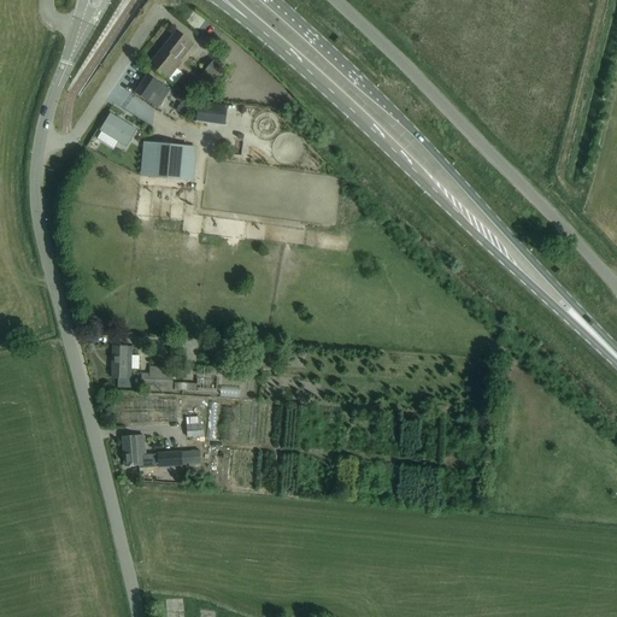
[(193,43),(186,39),(176,30),(148,65),(166,81),(181,64),(178,62),(193,43)]
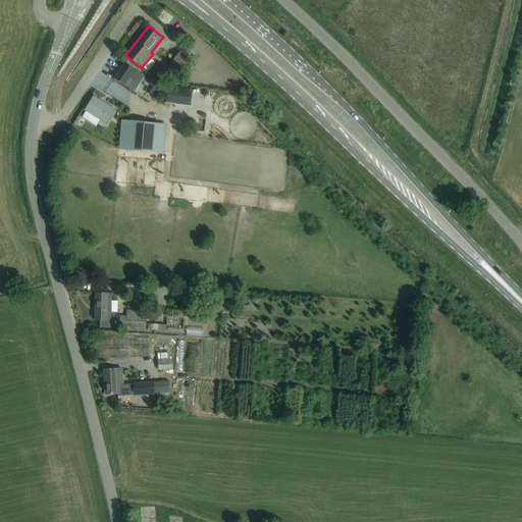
[(157,48),(150,58),(155,62),(162,52),(157,48)]
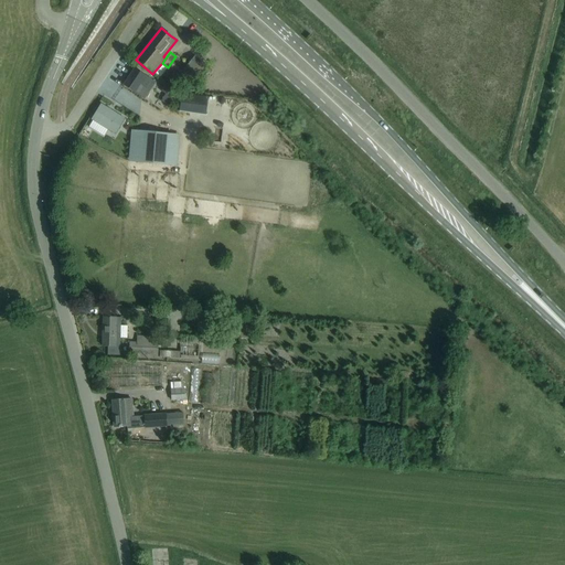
[(198,80),(209,67),(194,56),(184,68),(198,80)]
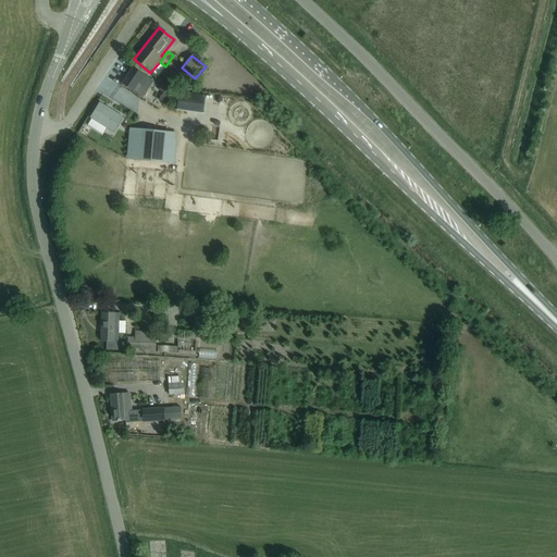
[(133,67),(122,84),(131,90),(133,91),(141,98),(152,82),(148,78),(141,74),(133,67)]
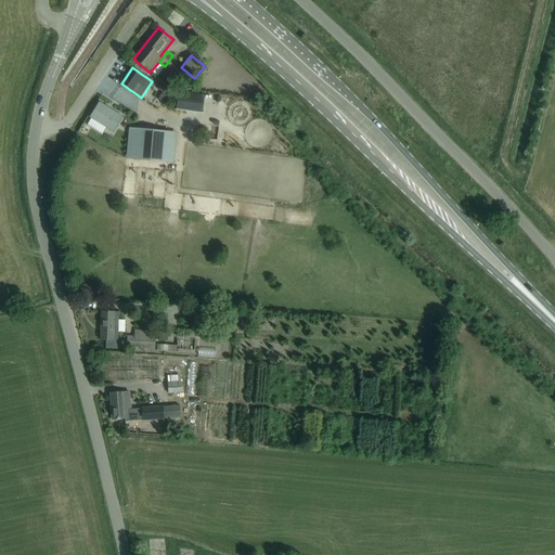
[(179,92),(176,110),(203,113),(205,95),(179,92)]
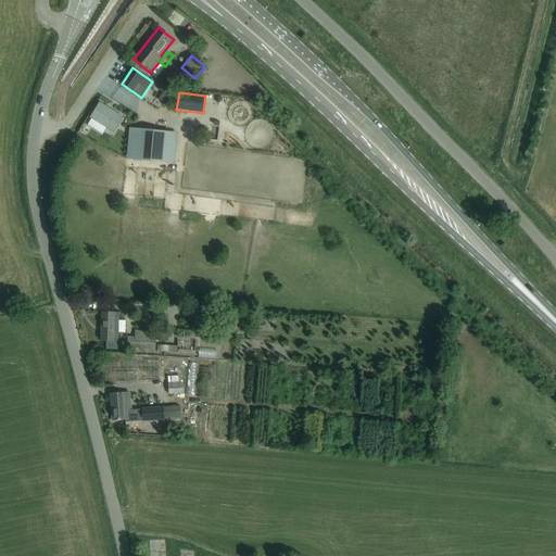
[(99,103),(90,118),(113,134),(123,117),(99,103)]
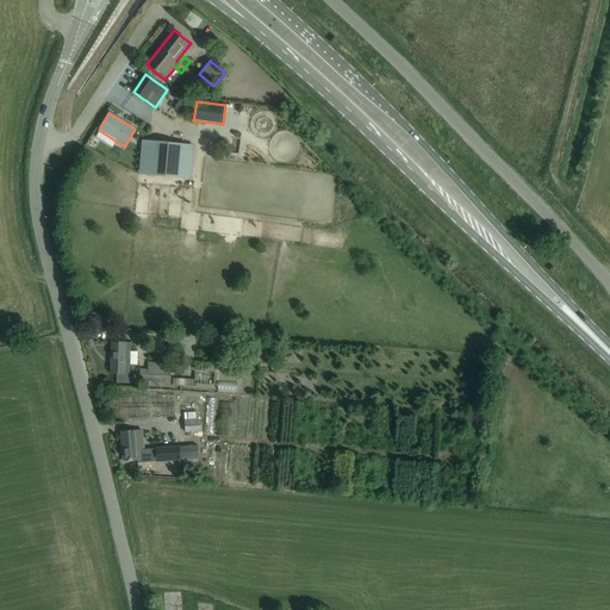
[(181,143),(159,142),(147,141),(144,175),(179,178),(186,178),(188,147),(181,147),(181,143)]
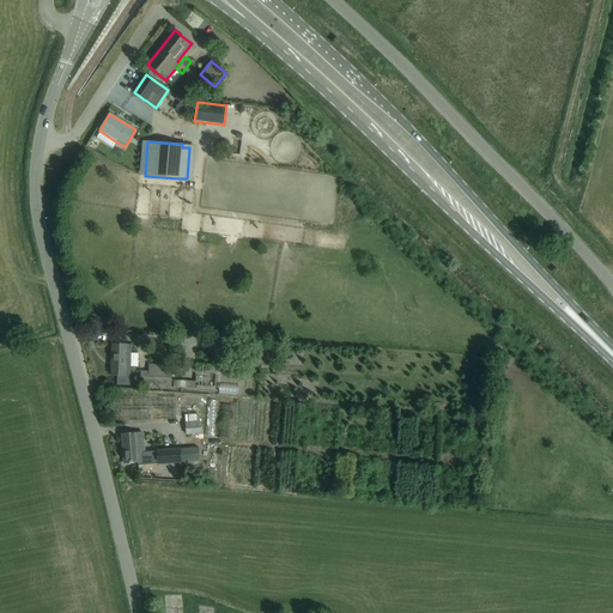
[(113,344),(111,375),(117,375),(116,384),(128,386),(129,386),(131,366),(138,366),(138,354),(131,353),(131,345),(125,344),(113,344)]
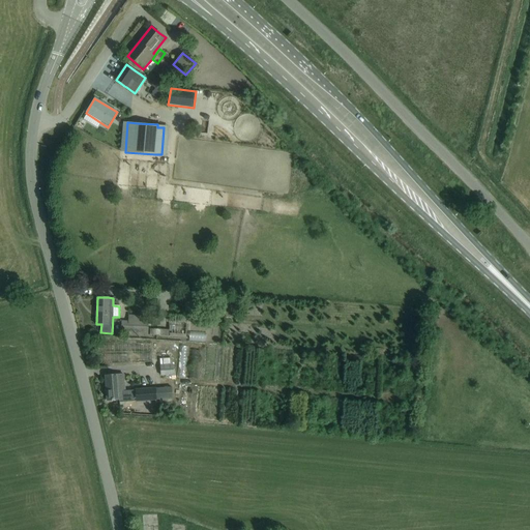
[(127,321),(121,320),(120,333),(147,334),(148,316),(128,315),(127,321)]
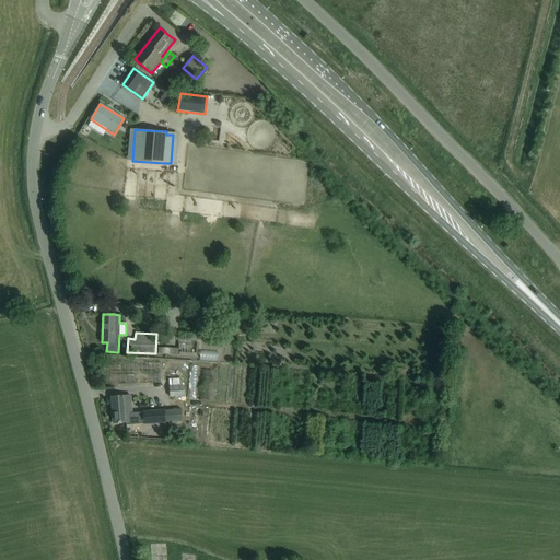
[(178,384),(194,384),(193,372),(178,373),(178,384)]
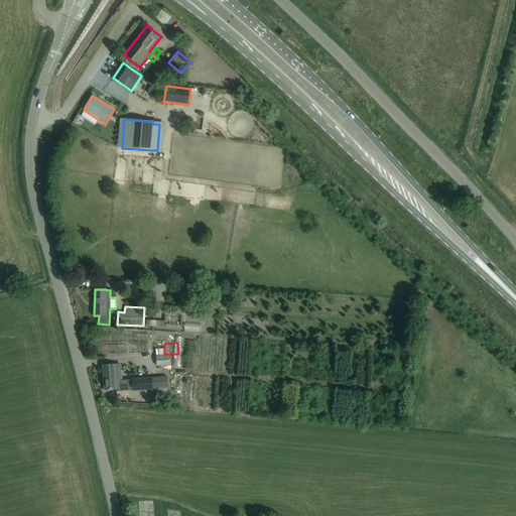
[(156,355),(156,366),(168,365),(167,354),(156,355)]
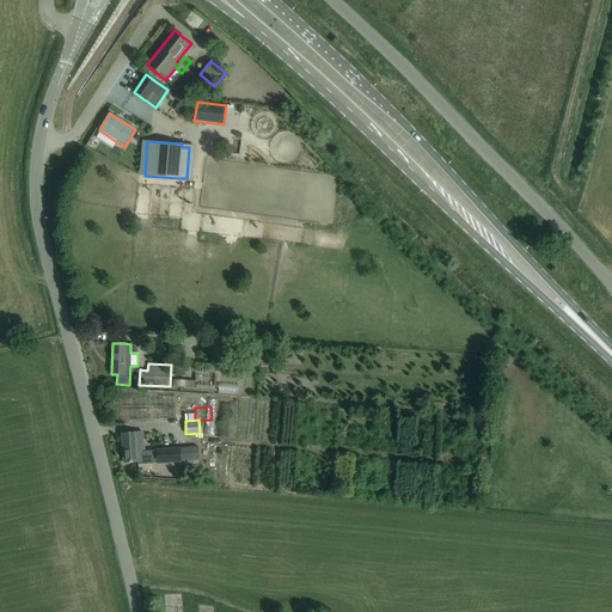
[(133,433),(122,434),(123,463),(135,461),(138,461),(139,461),(139,464),(157,463),(155,450),(144,451),(142,432),(133,433)]
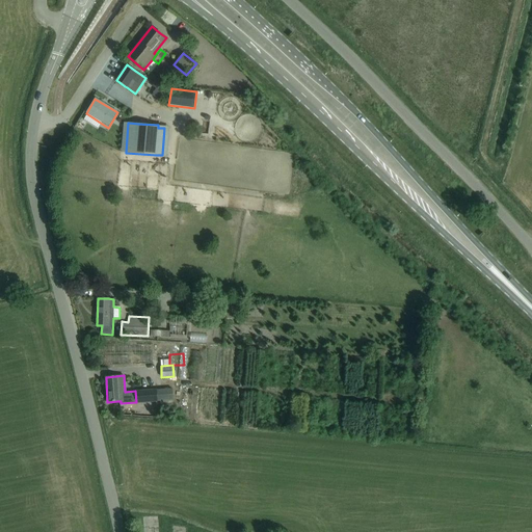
[(173,389),(157,390),(158,401),(173,400),(173,389)]
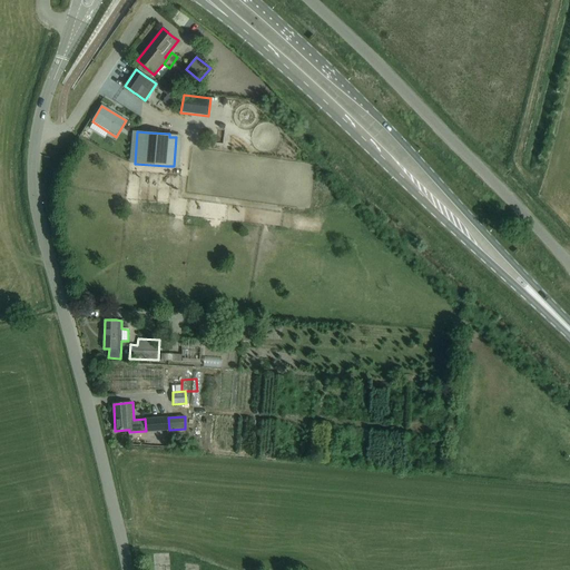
[(168,418),(145,419),(146,431),(169,430),(168,418)]
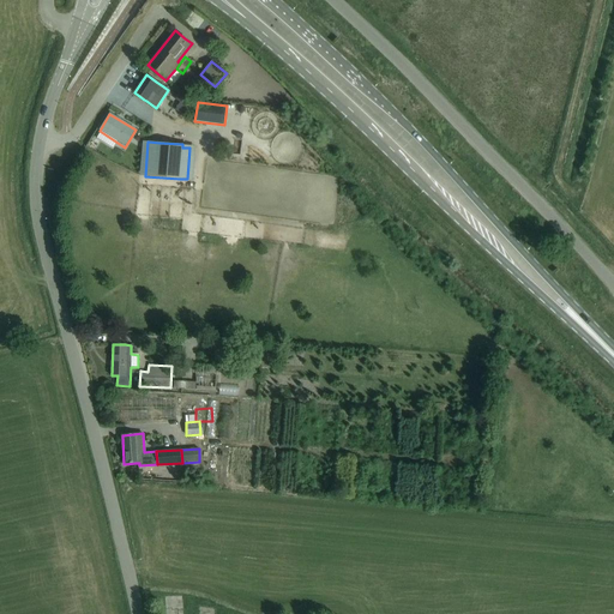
All buildings are outlined.
